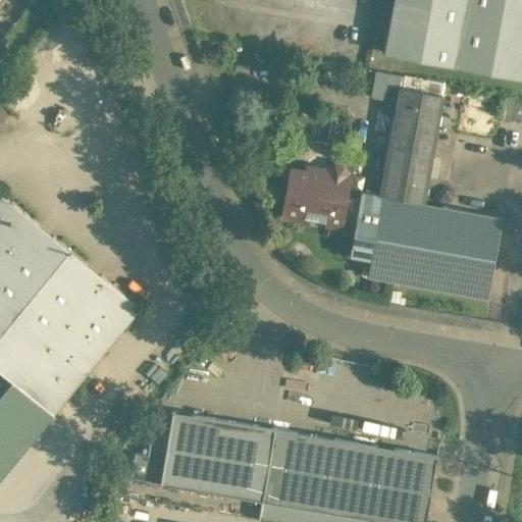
[(375,0),(375,20),(387,20),(387,0),(375,0)]
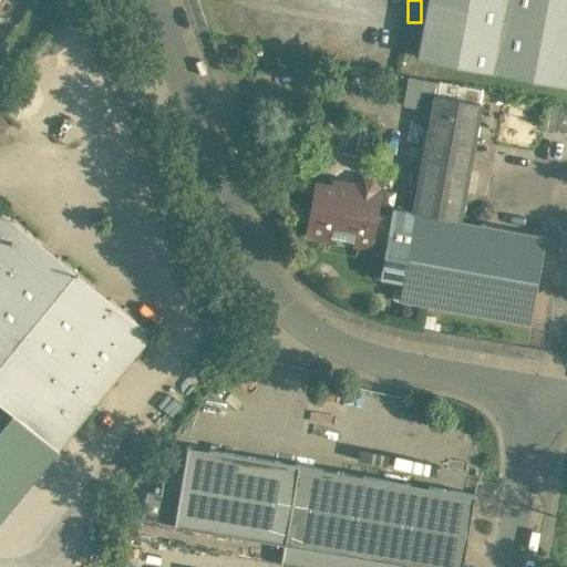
[(566,0),(428,0),(418,57),(566,83),(566,0)]
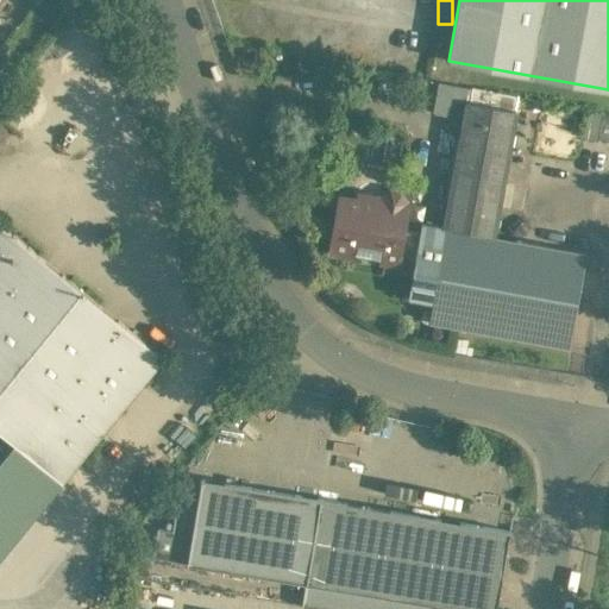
[(470,88),(439,82),(433,111),(464,115),(466,101),(468,101),(470,88)]
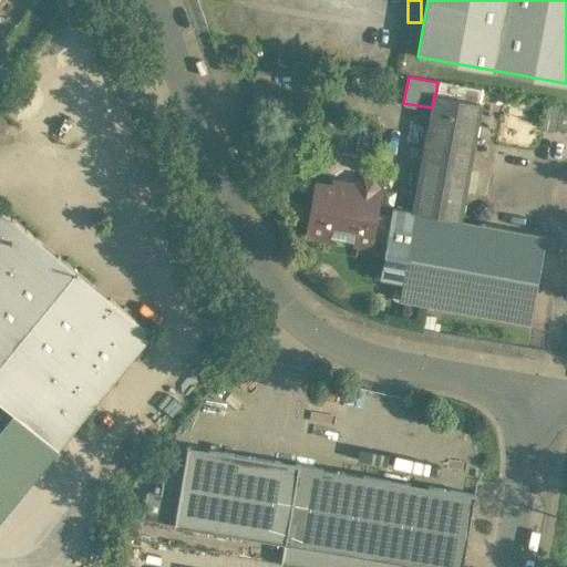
[(432,107),(413,212),(415,212),(461,219),(482,102),(435,94),(434,94),(432,107)]
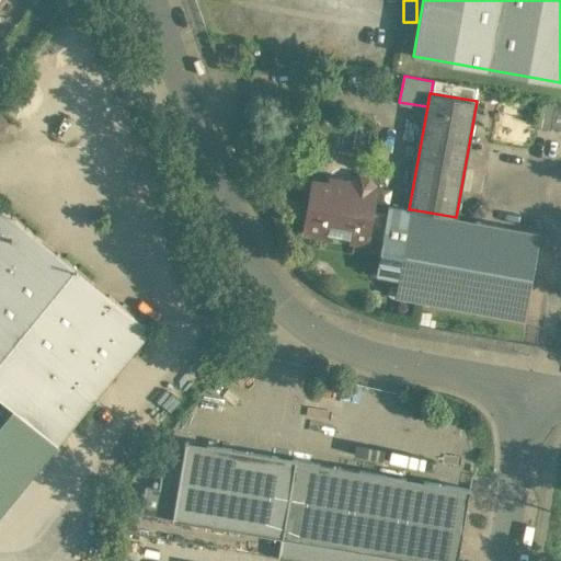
[(556,103),(542,101),(538,126),(550,129),(551,127),(556,103)]
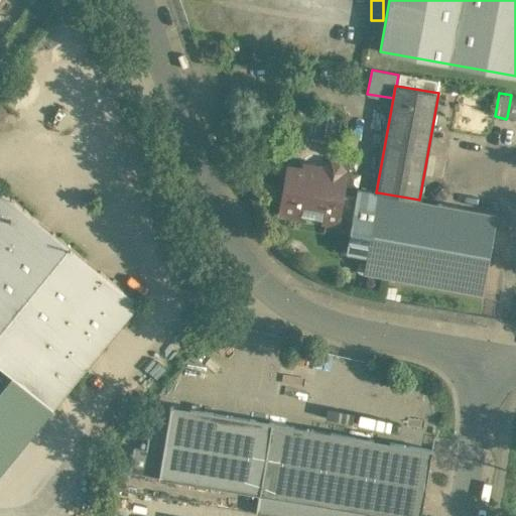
[(515,96),(511,95),(507,117),(515,118),(515,96)]
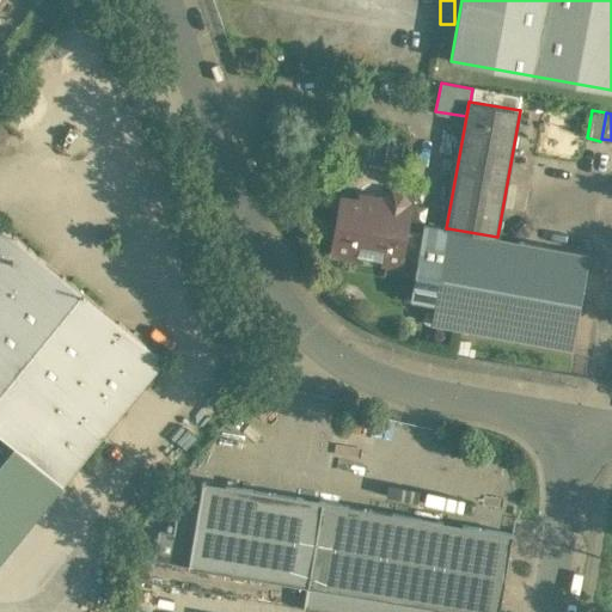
[(386,200),(361,196),(360,202),(342,199),(332,252),(354,256),(355,249),(385,254),(384,257),(387,262),(417,267),(423,233),(405,231),(410,204),(407,203),(407,201),(402,195),(393,193),(386,197),(386,200)]
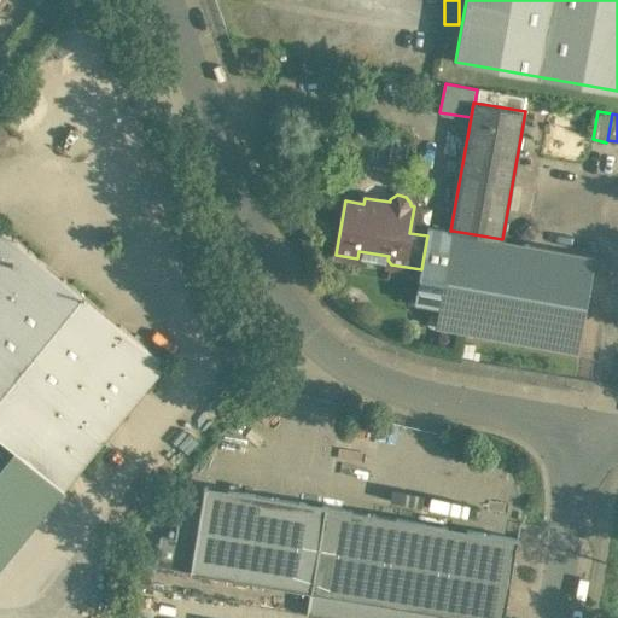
[(167,362),(0,226),(0,436),(63,488),(167,362)]
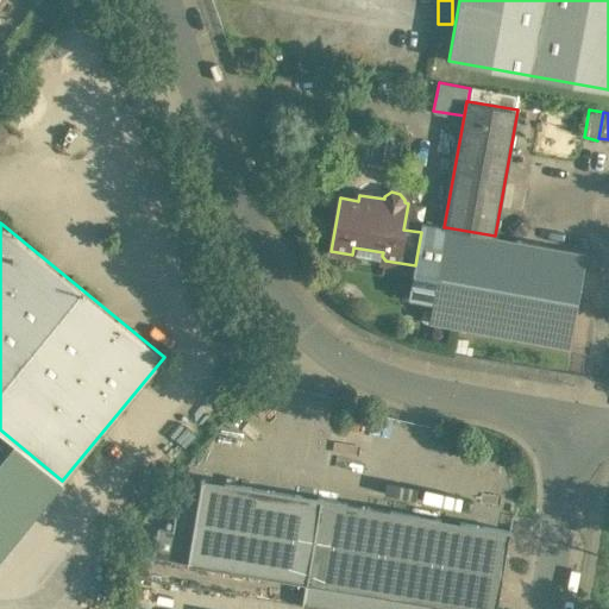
[(444,227),(422,224),(421,232),(415,265),(410,294),(433,297),(446,227),(444,227)]
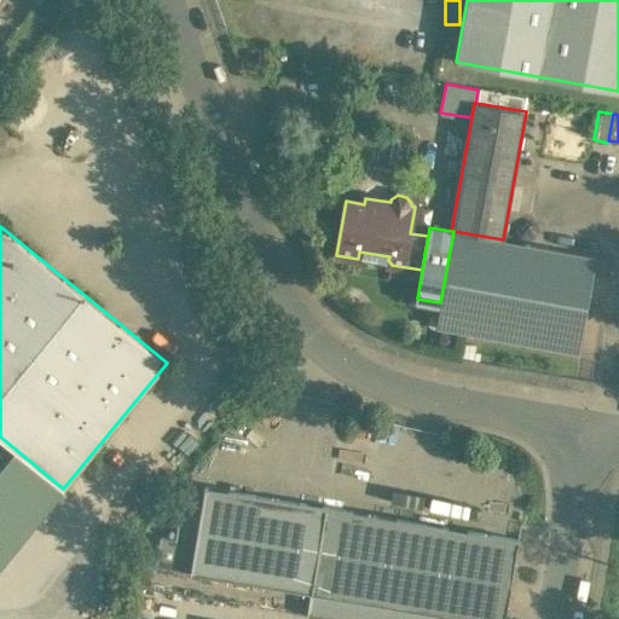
[(503,239),(453,231),(440,302),(437,327),(579,352),(596,256),(503,239)]
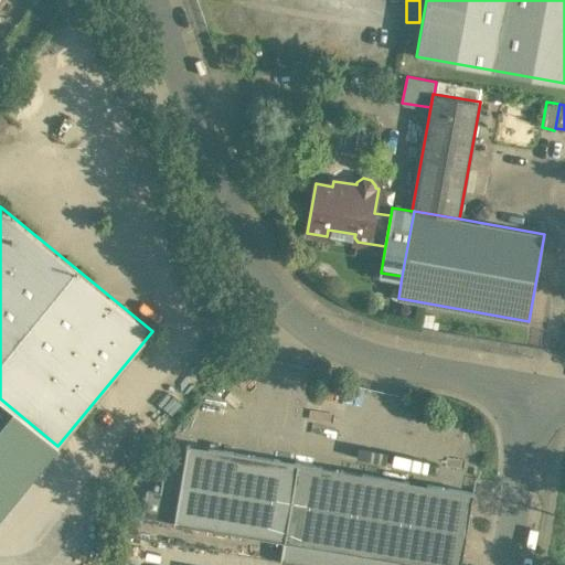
[(31,432),(14,451),(38,471),(54,451),(31,432)]
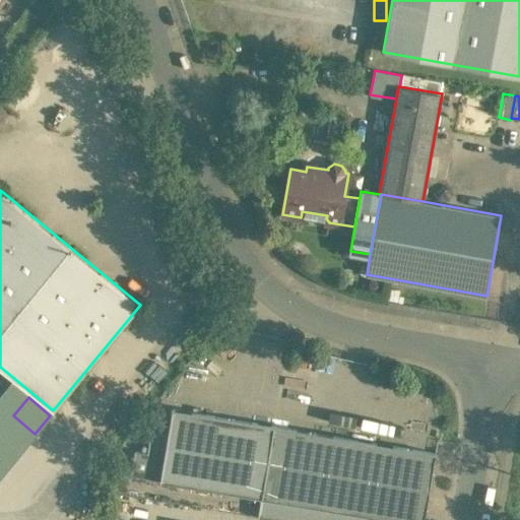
[(273,426),(173,408),(168,434),(160,480),(261,497),(273,426)]
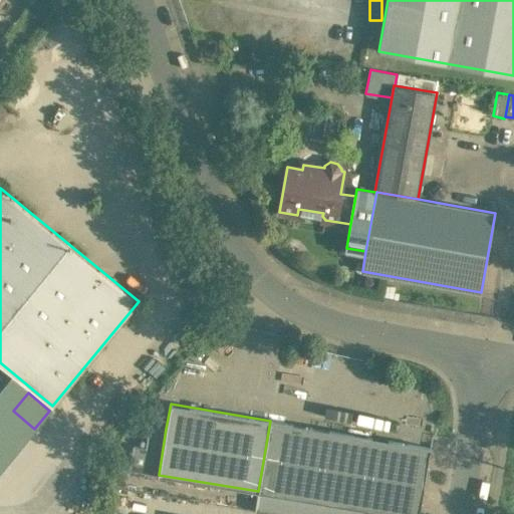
[(419,513),(431,447),(270,421),(258,491),(255,511),(272,513),(419,513)]
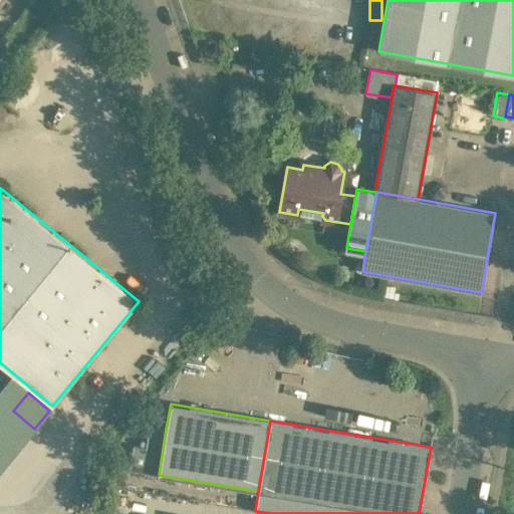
[(166,429),(150,427),(146,447),(134,445),(130,470),(159,475),(166,429)]
